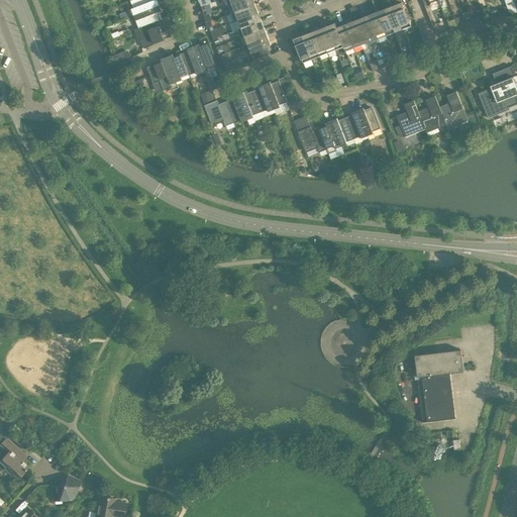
[(131,10),(132,12),(126,14),(128,17),(133,15),(133,16),(160,6),(157,0),(156,0),(153,1),(153,0),(133,0),(131,1),(133,9),(131,10)]
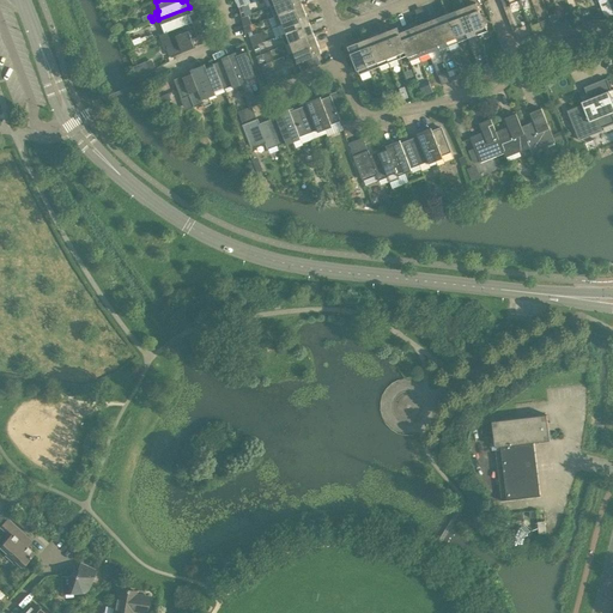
[(289,0),(271,7),(274,17),(302,6),(299,0),(289,0)]
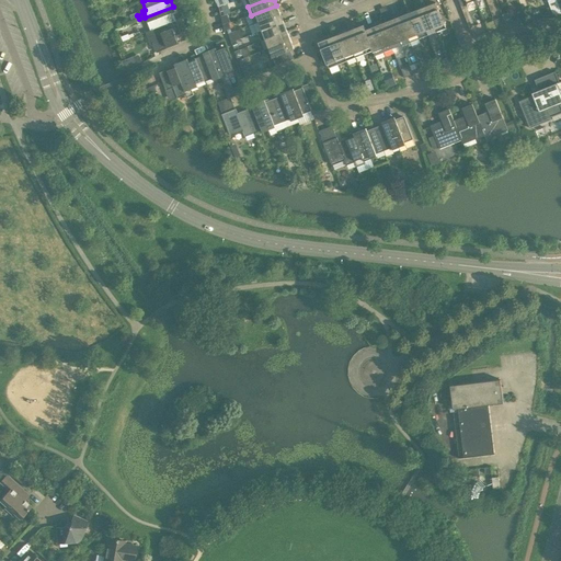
[(435,3),(425,7),(436,32),(445,29),(435,3)]
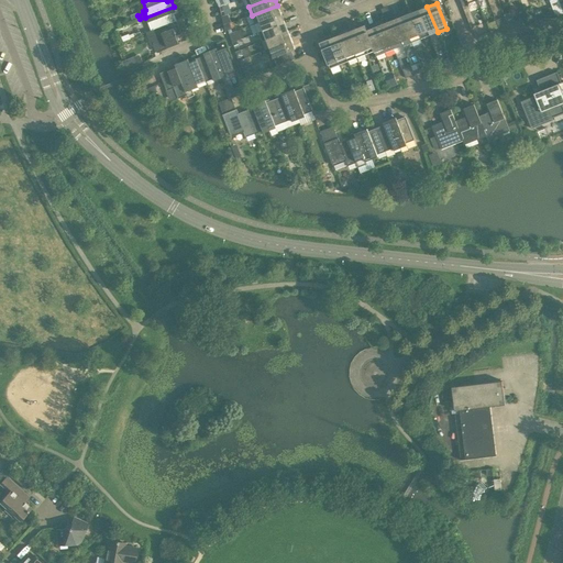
[(252,15),(255,24),(280,14),(277,6),(252,15)]
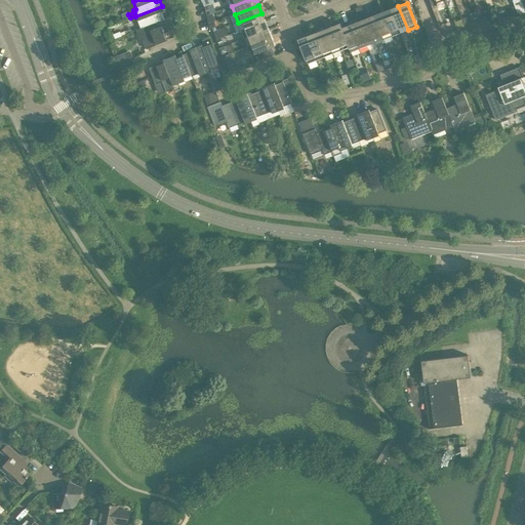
[(164,11),(162,6),(135,16),(138,22),(140,21),(144,28),(164,19),(161,12),(164,11)]
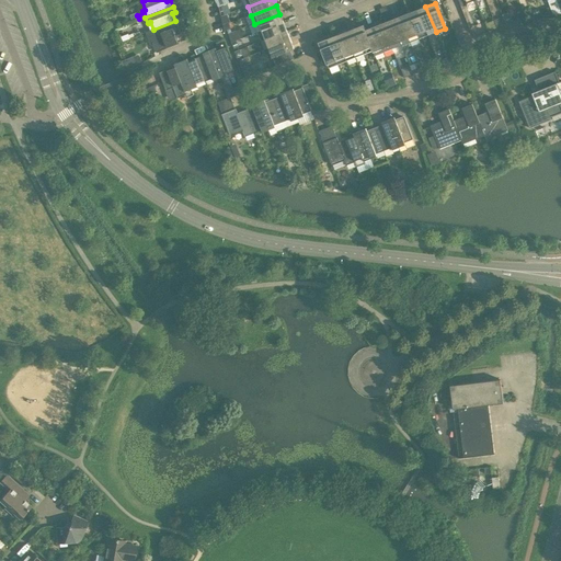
[(425,7),(416,10),(427,35),(436,32),(425,7)]
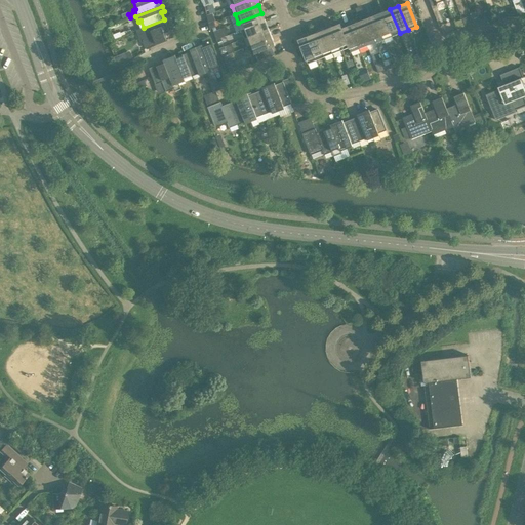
[(390,9),(382,12),(392,36),(400,33),(390,9)]
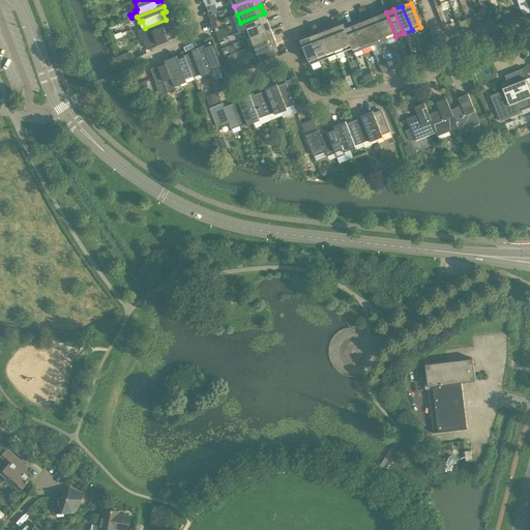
[(386,12),(377,16),(387,40),(395,36),(386,12)]
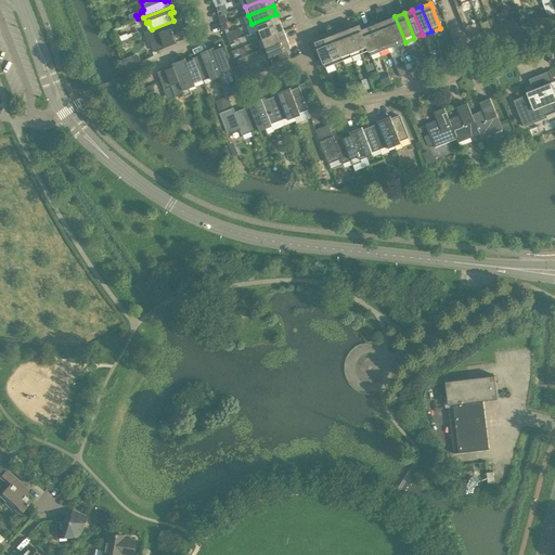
[(252,24),(255,33),(280,23),(276,14),(252,24)]
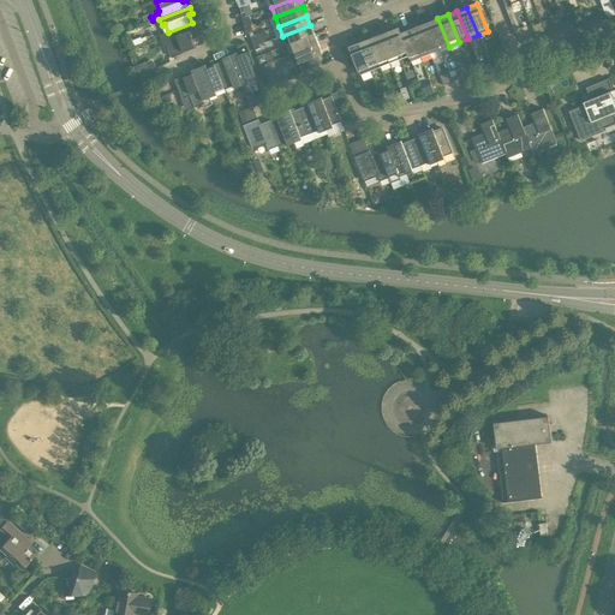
[(437,18),(429,22),(440,51),(449,47),(437,18)]
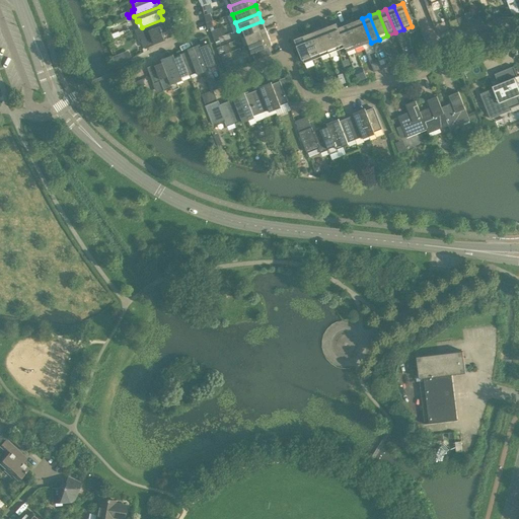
[(144,49),(165,41),(162,33),(171,29),(167,18),(162,19),(142,27),(137,29),(144,49)]
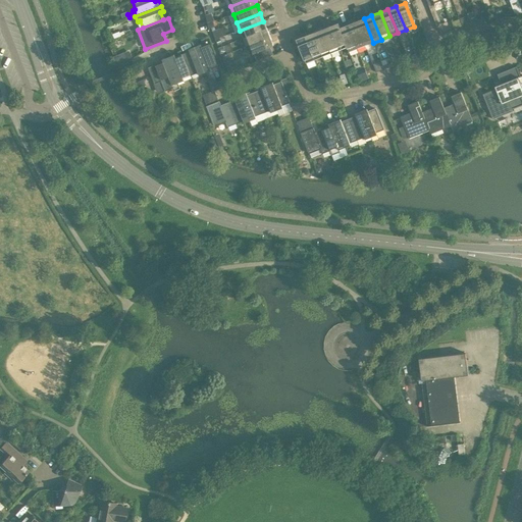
[(364,18),(355,21),(364,46),(373,43),(364,18)]
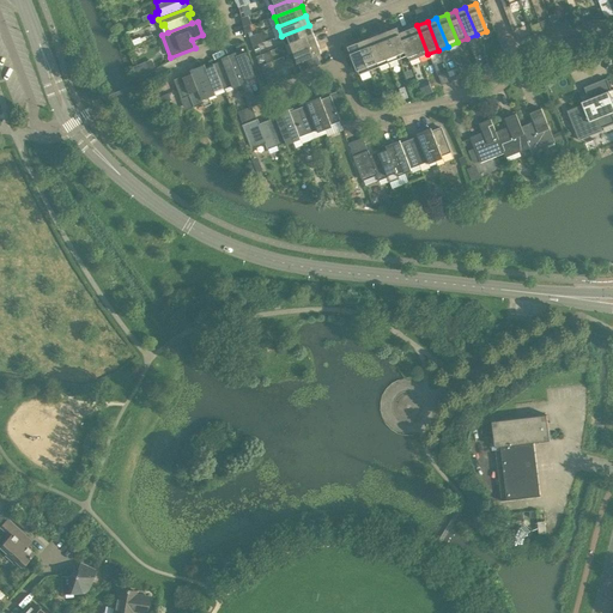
[(281,36),(285,46),(313,35),(309,25),(281,36)]
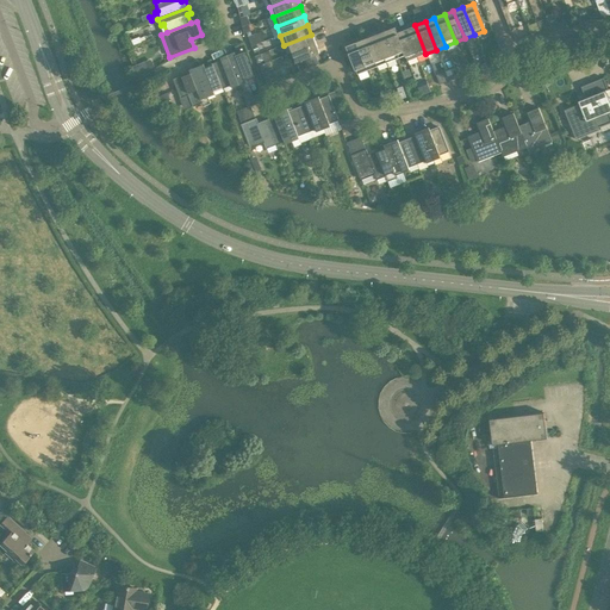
[(415,25),(405,30),(417,57),(425,54),(415,25)]
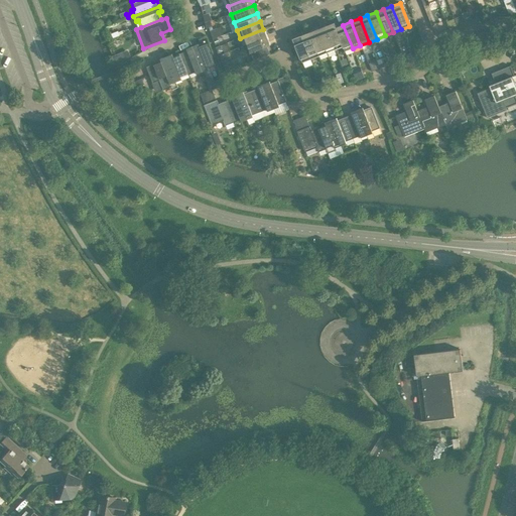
[(325,26),(335,50),(342,47),(343,46),(335,28),(336,28),(334,23),(325,26)]
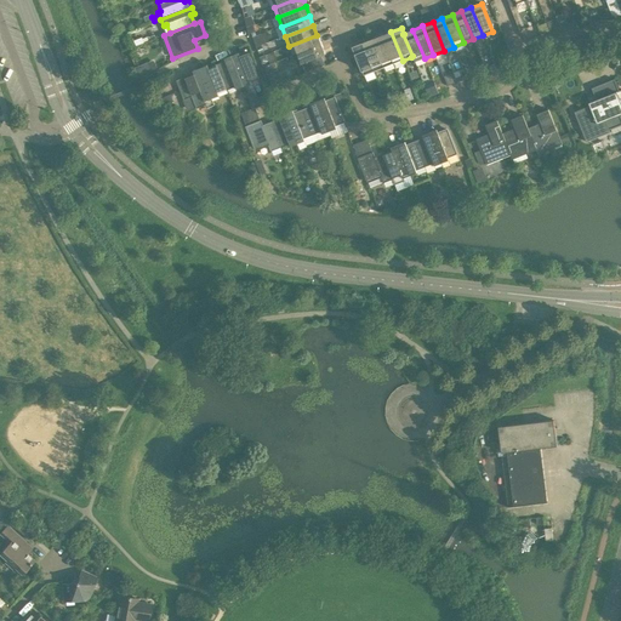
[(412,30),(404,34),(403,34),(412,56),(411,57),(414,62),(425,58),(412,30)]
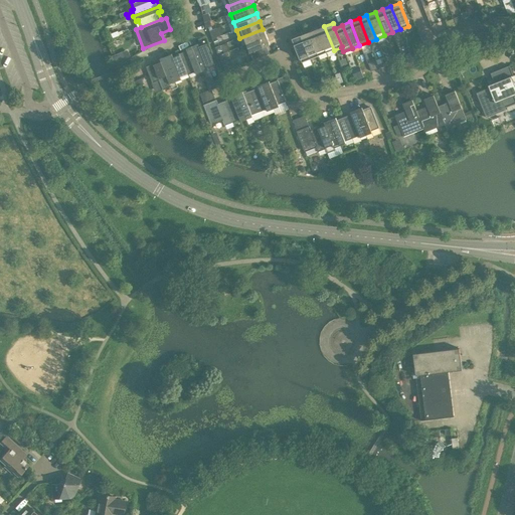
[(324,26),(317,29),(326,53),(334,50),(324,26)]
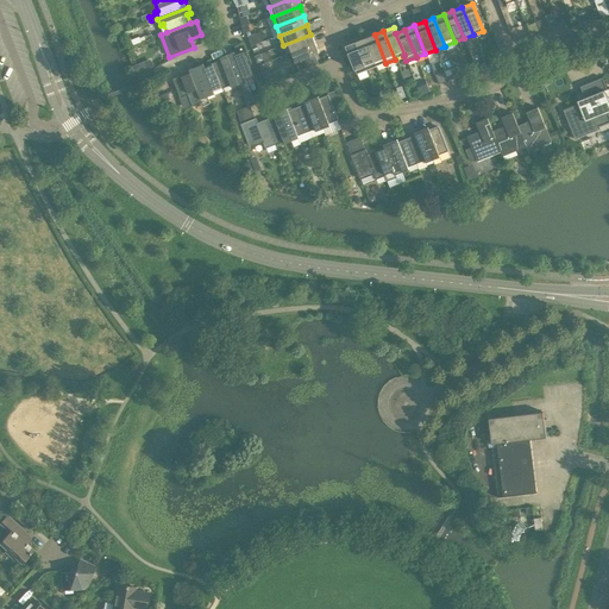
[(283,45),(287,56),(315,44),(311,35),(283,45)]
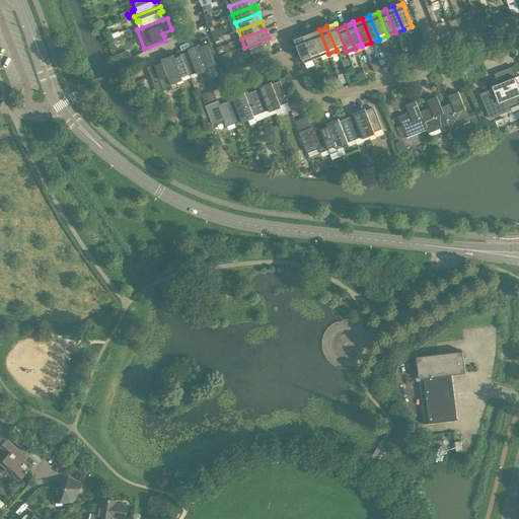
[(319,29),(311,32),(320,57),(328,54),(319,29)]
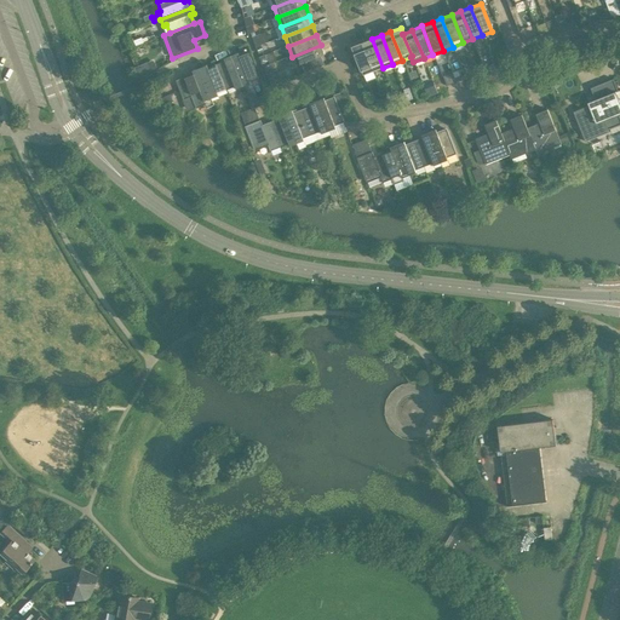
[(372,39),(362,44),(373,72),(383,68),(372,39)]
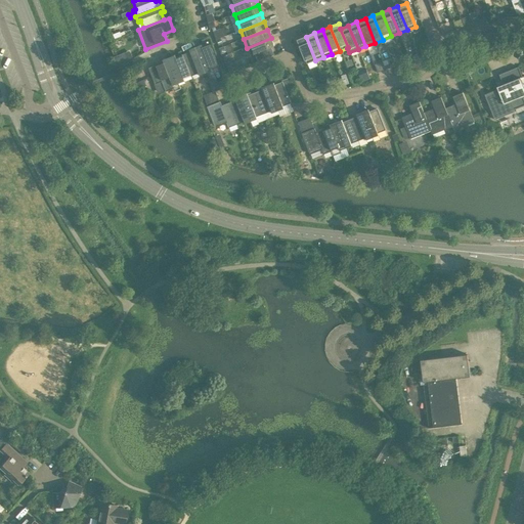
[(306,64),(315,60),(306,37),(297,40),(306,64)]
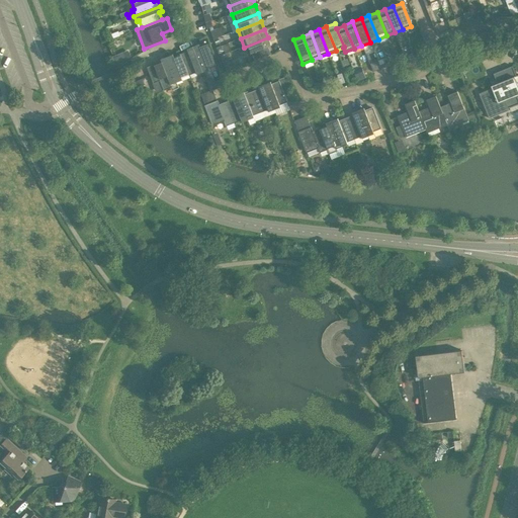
[(268,37),(244,48),(247,56),(251,54),(254,62),(266,58),(263,50),(271,47),(268,37)]
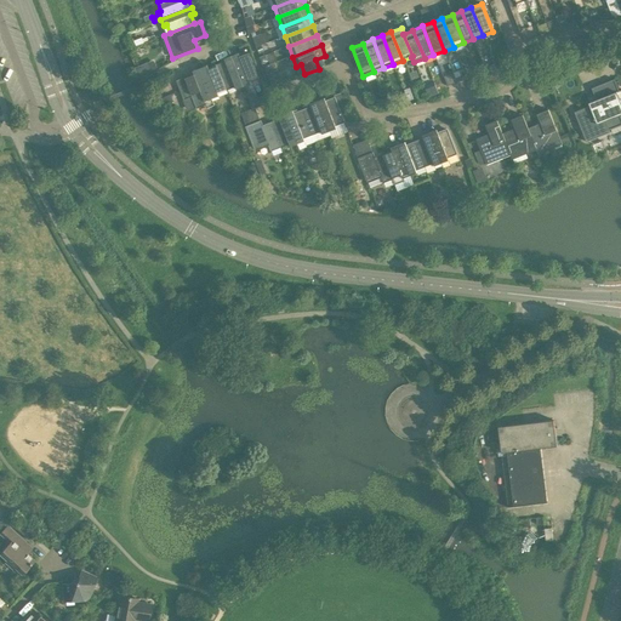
[(238,53),(232,57),(244,87),(250,84),(249,81),(258,78),(249,53),(239,57),(238,53)]
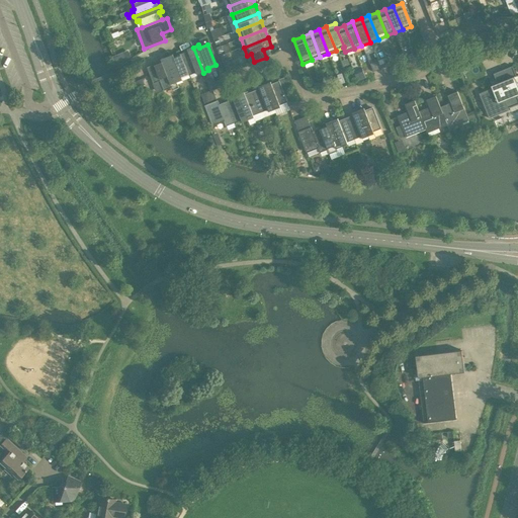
[(188,53),(181,56),(188,76),(196,73),(197,75),(203,73),(193,48),(186,50),(188,53)]
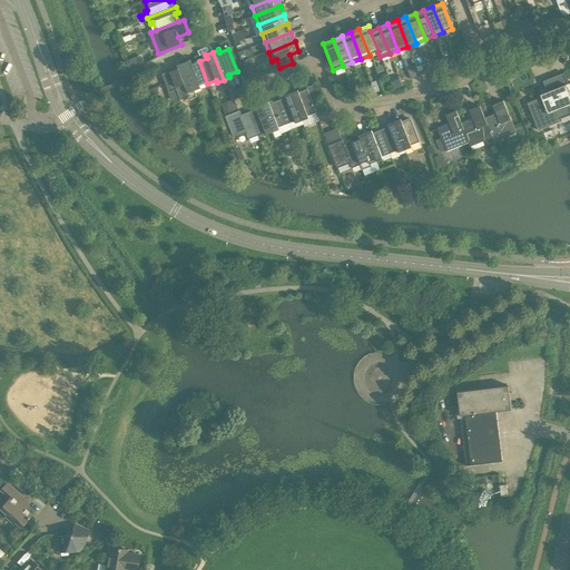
[(199,86),(207,84),(199,61),(190,64),(189,61),(183,64),(194,91),(195,91),(200,89),(199,86)]
